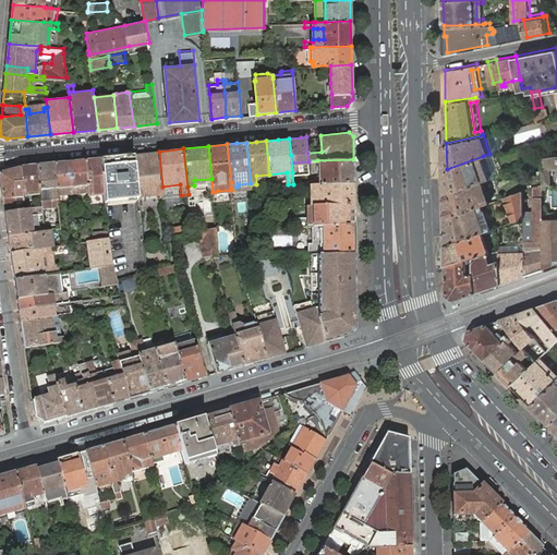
[(164,192),(162,186),(159,152),(134,154),(138,195),(164,192)]
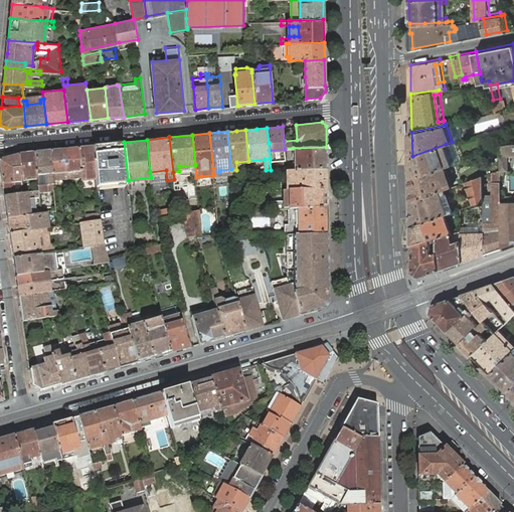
[(124,142),(94,145),(96,168),(97,174),(98,184),(128,181),(128,180),(124,142)]
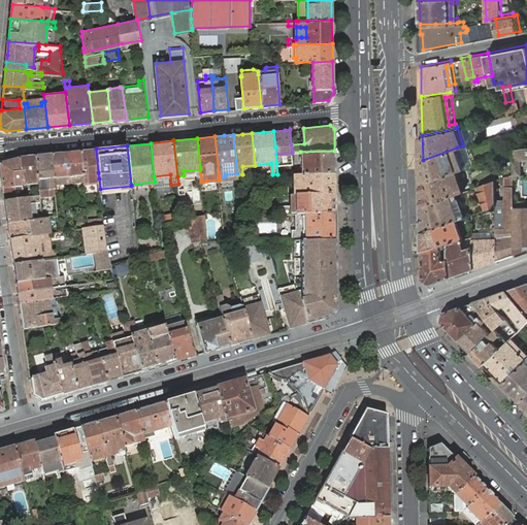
[(526,145),(514,148),(514,150),(515,172),(522,172),(521,157),(526,156),(526,145)]
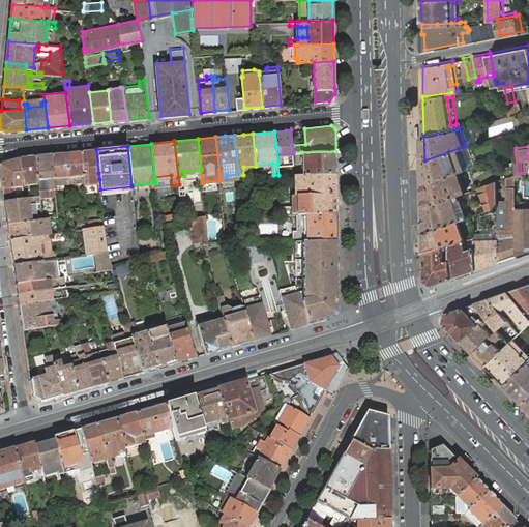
[(459,148),(424,160),(424,182),(460,171),(465,168),(466,168),(460,151),(459,148)]
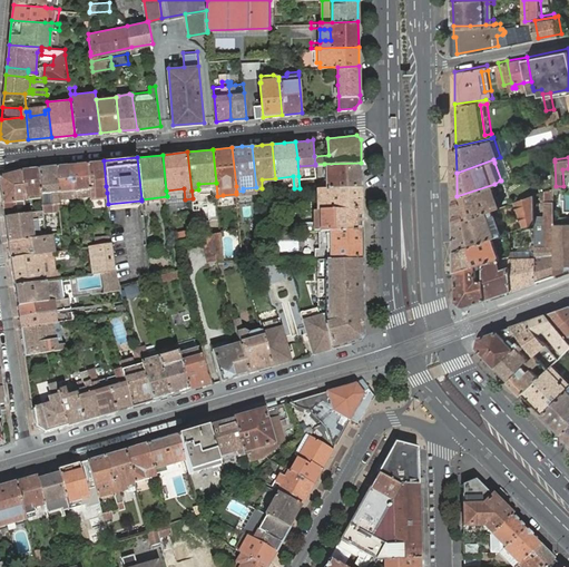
[(104,160),(88,162),(90,187),(106,186),(104,160)]
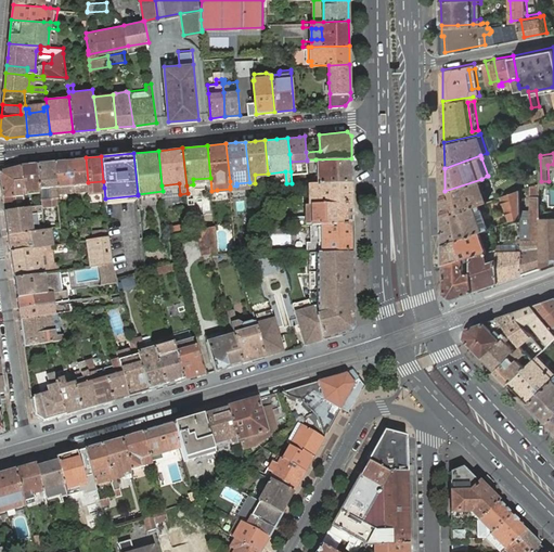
[(86,157),(71,158),(73,184),(88,182),(86,157)]
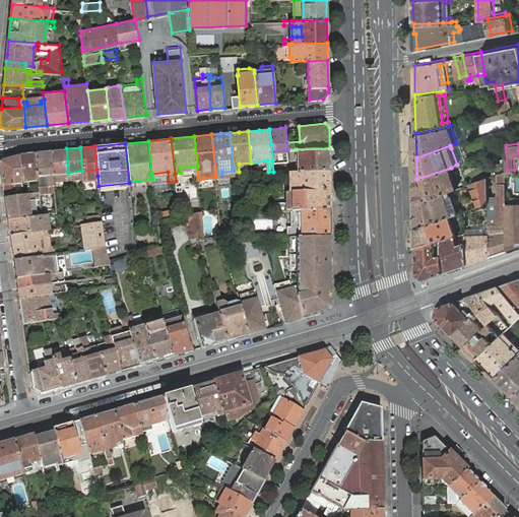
[(66,148),(52,150),(54,173),(54,174),(68,173),(66,148)]
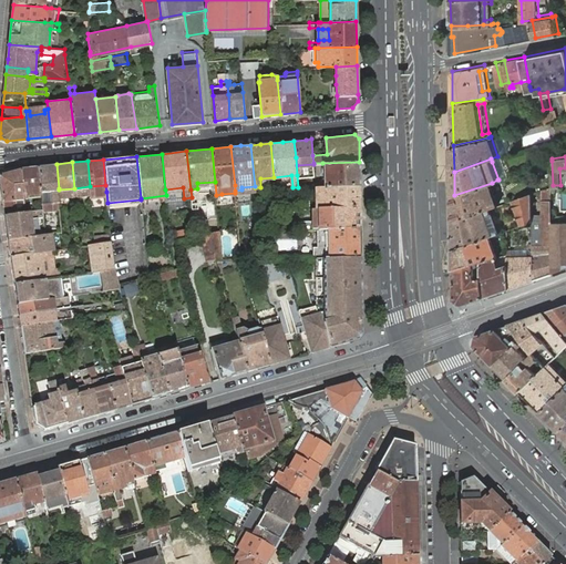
[(359,162),(322,163),(323,182),(319,181),(316,181),(316,186),(323,186),(359,185),(359,162)]
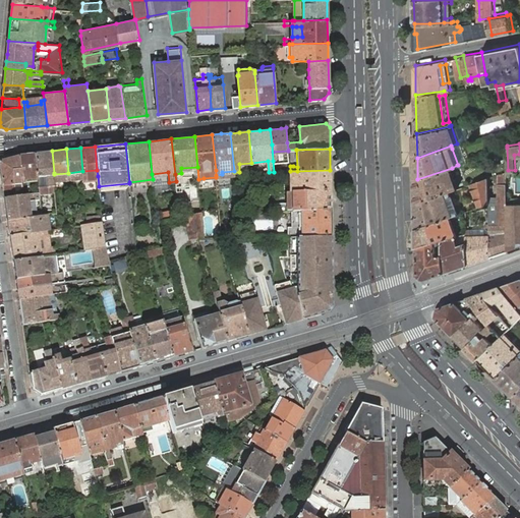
[(52,151),(36,152),(39,175),(39,176),(39,181),(40,185),(40,190),(40,191),(55,190),(55,184),(54,181),(54,174),(54,173),(52,151)]
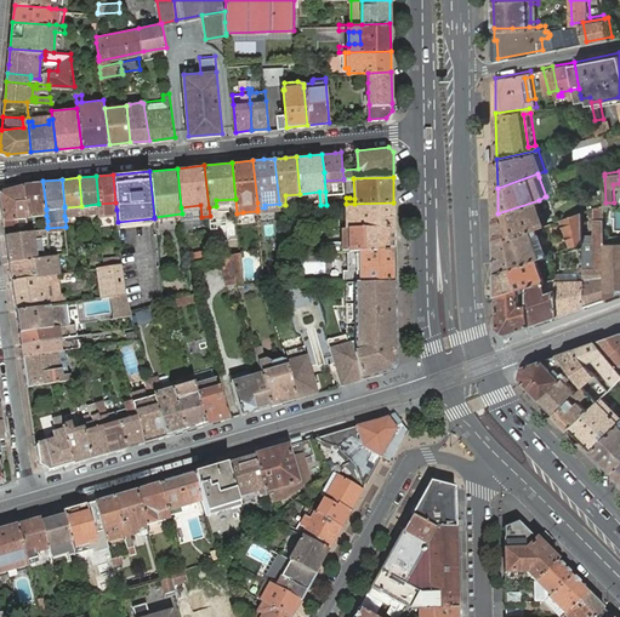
[(43,181),(24,183),(28,215),(32,215),(30,211),(35,211),(46,210),(46,209),(43,181)]
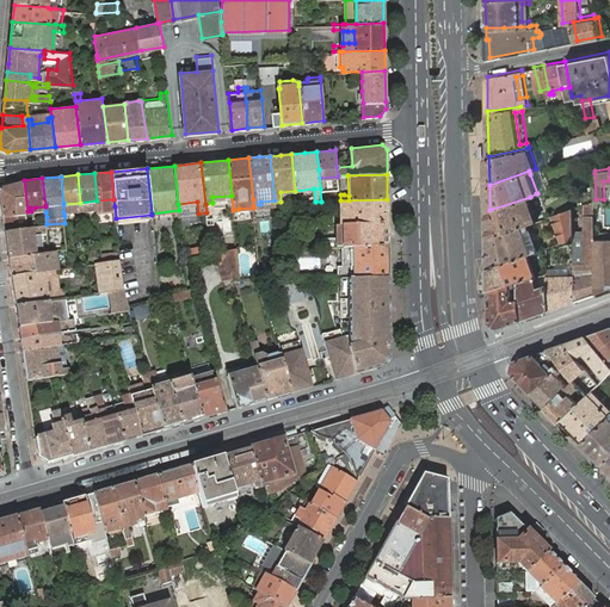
[(28,211),(24,180),(1,186),(0,187),(4,214),(6,229),(23,227),(23,222),(22,212),(28,211)]
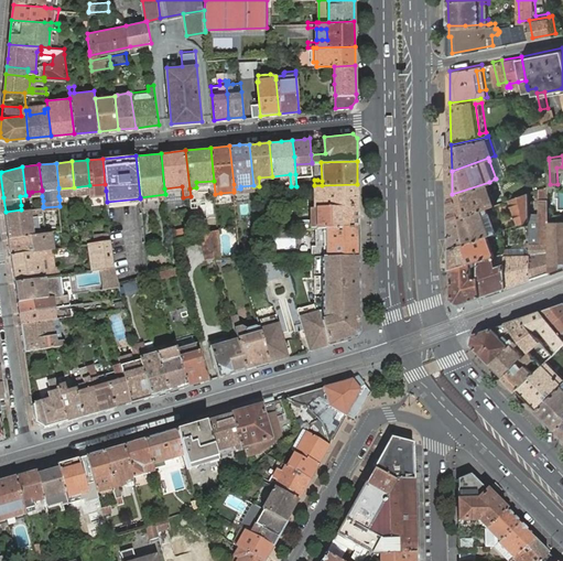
[(489,182),(452,194),(452,220),(489,205),(497,203),(490,185),(489,182)]
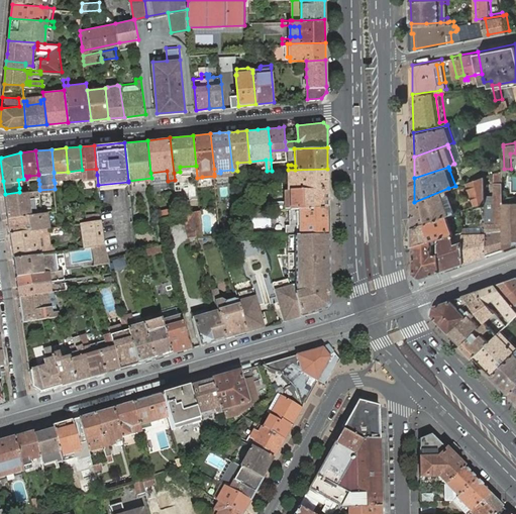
[(96,169),(82,170),(83,177),(97,175),(96,169)]
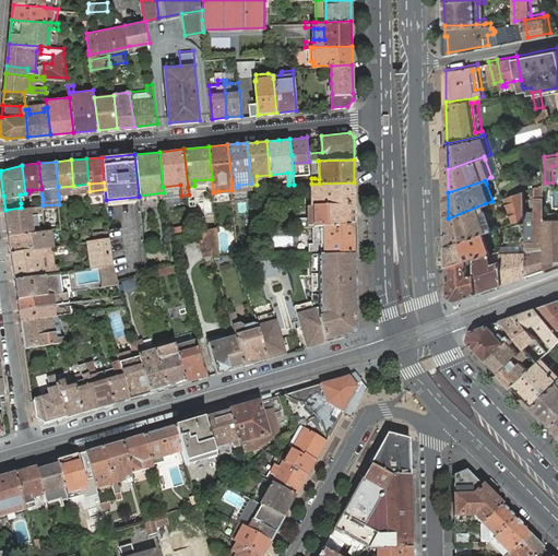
[(311,184),(308,184),(308,188),(320,188),(320,204),(355,203),(354,182),(319,184),(311,184)]
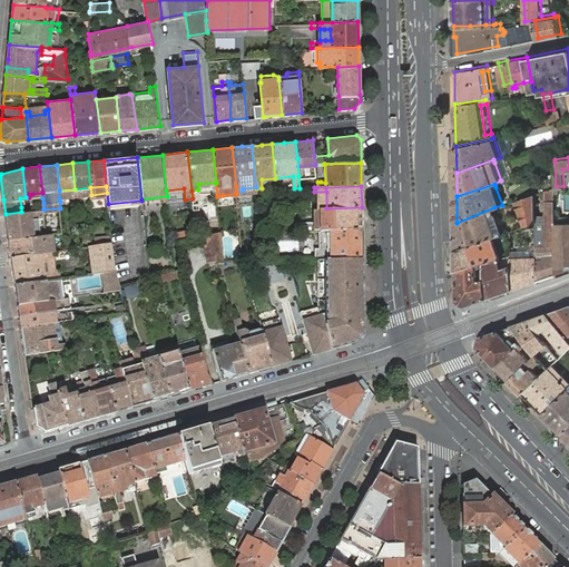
[(90,187),(75,189),(76,196),(91,195),(90,187)]
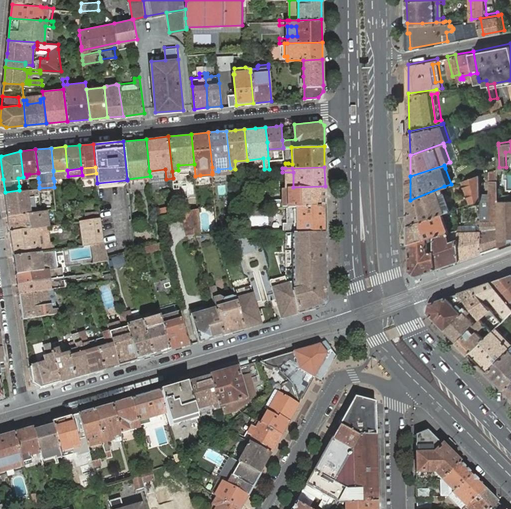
[(165,169),(149,171),(150,176),(150,181),(166,179),(165,169)]
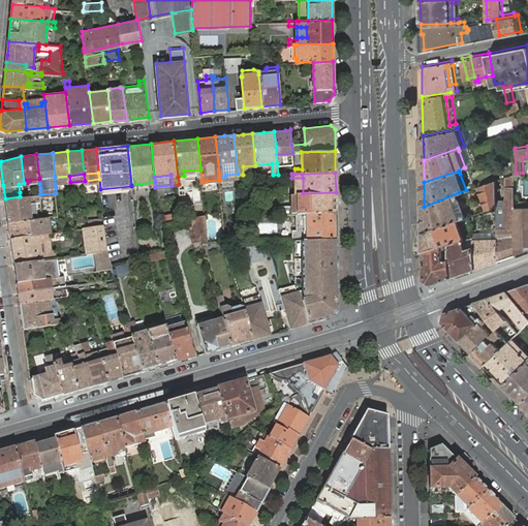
[(39,179),(30,180),(31,185),(36,184),(36,188),(40,188),(39,184),(39,179)]
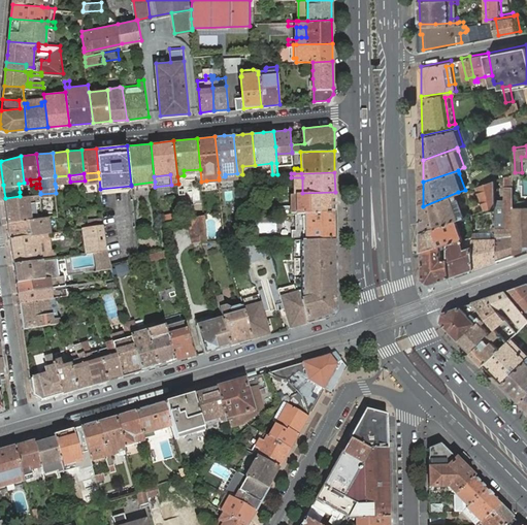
[(497,198),(496,178),(480,185),(488,207),(497,203),(497,198)]
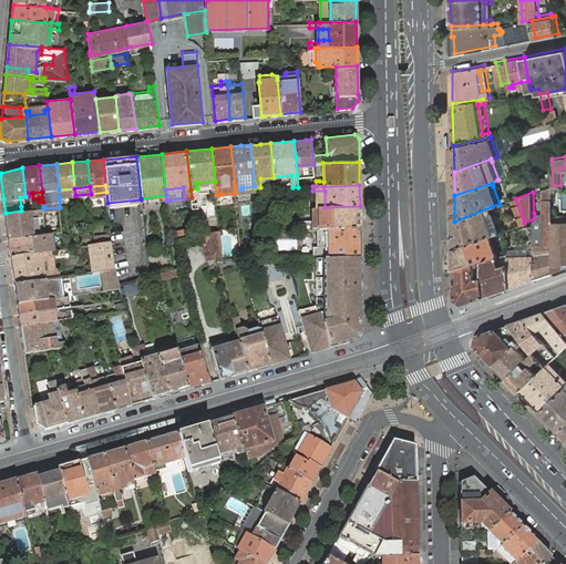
[(535,277),(554,270),(553,218),(553,198),(544,198),(545,225),(545,242),(534,242),(535,277)]
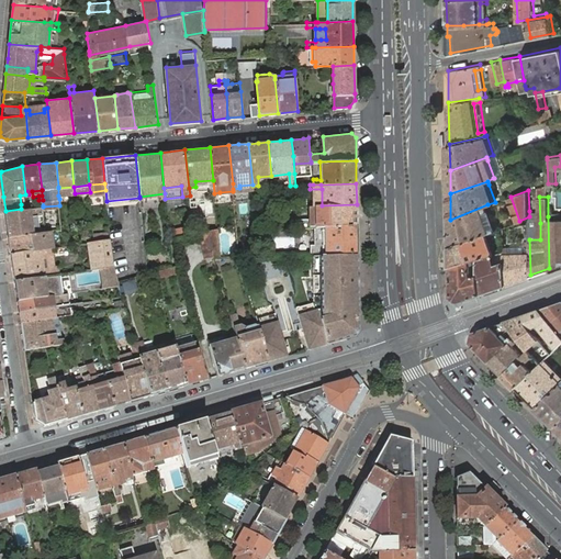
[(322,205),(311,205),(311,217),(296,219),(296,226),(317,226),(322,226),(325,226),(357,225),(357,204),(322,205)]
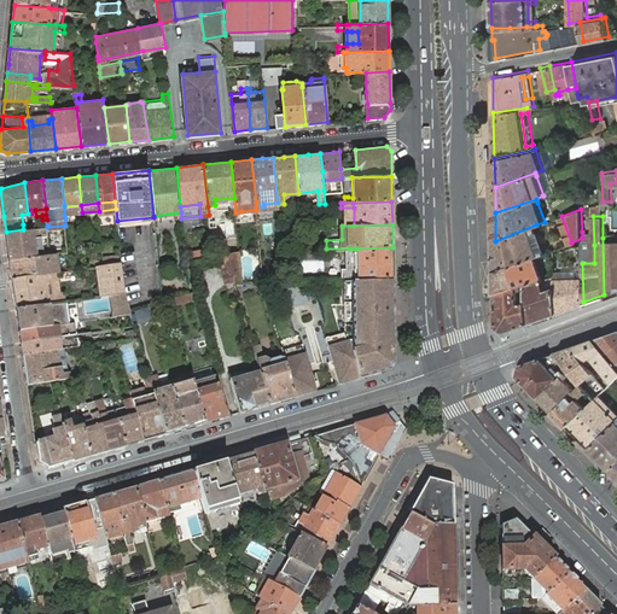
[(536,224),(495,241),(496,269),(536,255),(546,251),(536,224)]
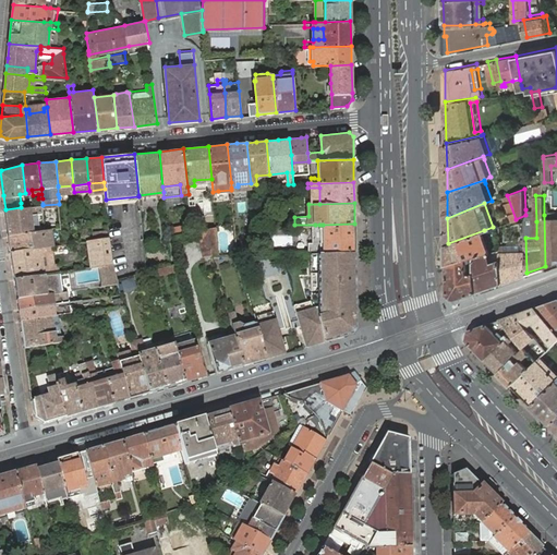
[(21,207),(5,209),(9,234),(40,230),(39,226),(34,226),(32,213),(38,213),(44,212),(43,205),(43,204),(26,206),(21,207)]
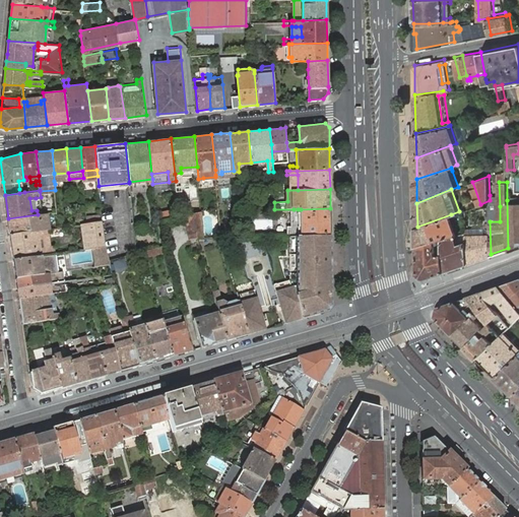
[(508,248),(518,243),(518,200),(507,200),(508,248)]
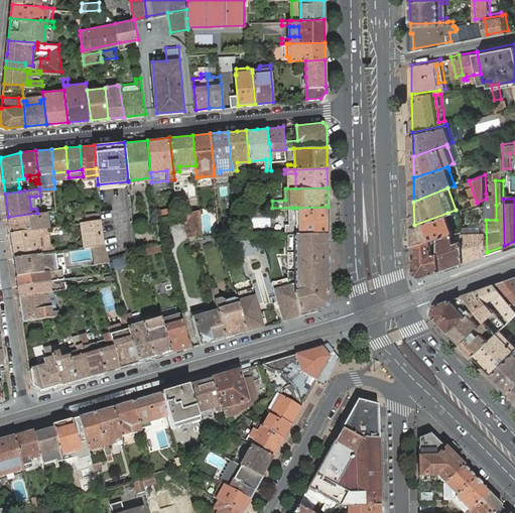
[(496,205),(486,205),(486,219),(486,220),(496,220),(496,205)]
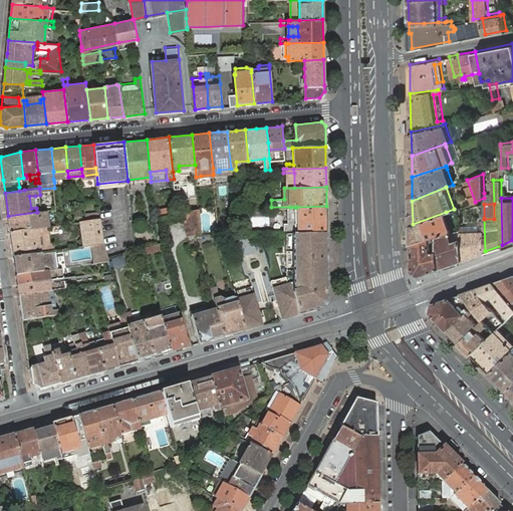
[(177,212),(177,205),(160,208),(162,216),(177,212)]
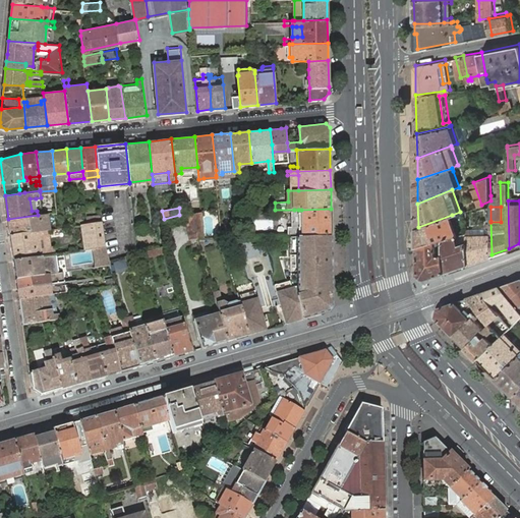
[(332,235),(331,209),(301,210),(298,210),(294,210),(294,225),(289,226),(289,232),(279,232),(279,236),(291,235),(302,235),(332,235)]
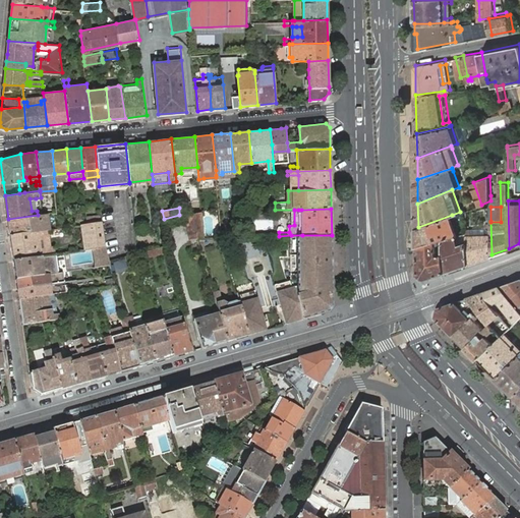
[(201,211),(186,214),(190,237),(198,236),(205,236),(201,211)]
